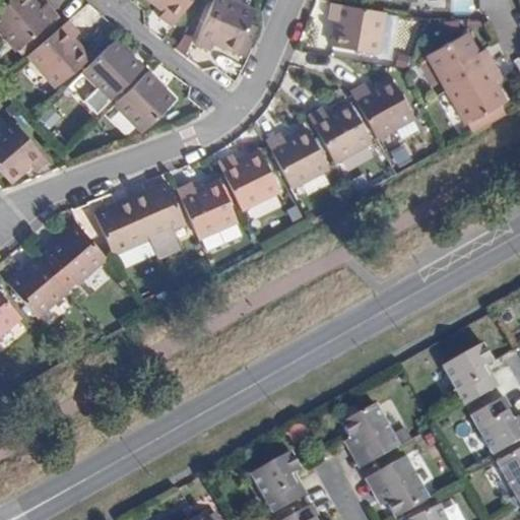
[(52,10),(47,3),(40,9),(31,0),(9,0),(0,8),(0,26),(23,54),(58,26),(55,23),(60,18),(52,10)]
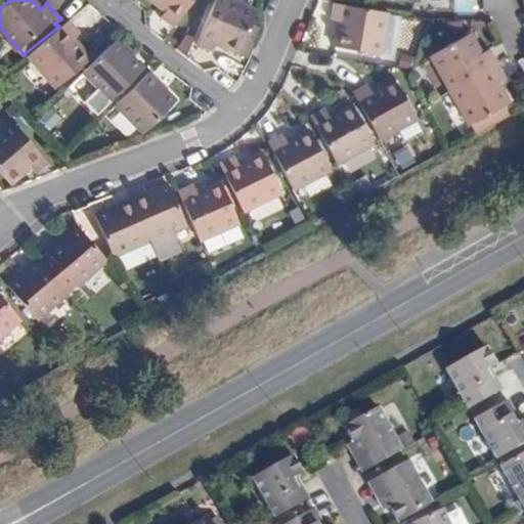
[(151,0),(166,11),(163,17),(174,27),(193,0),(151,0)]
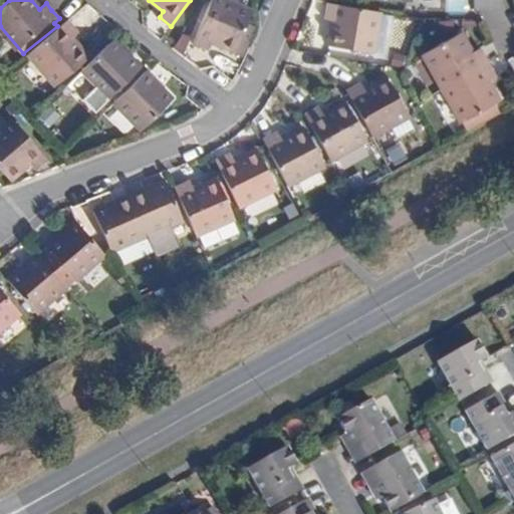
[(224,0),(213,0),(194,43),(209,50),(212,42),(233,52),(251,12),(224,0)]
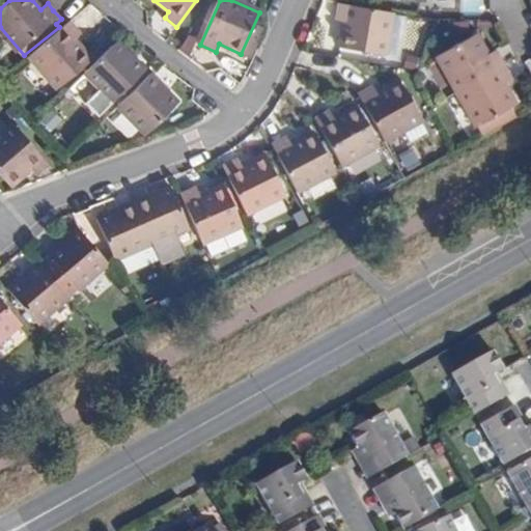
[(384,55),(392,12),(340,3),(337,21),(345,23),(341,48),(384,55)]
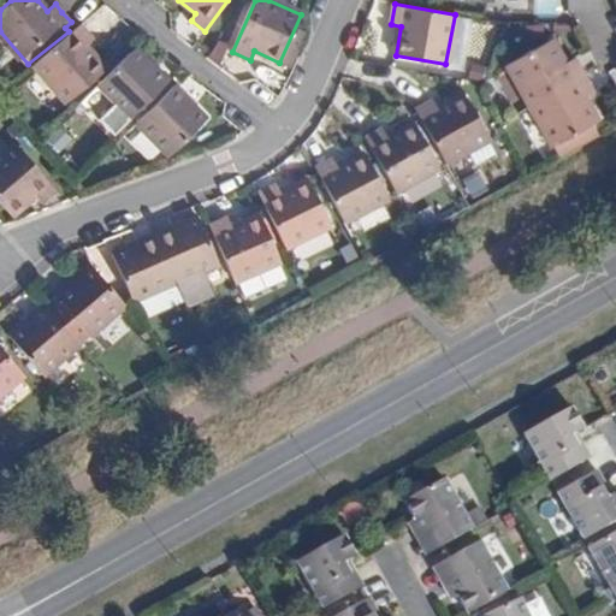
[(82,23),(76,28),(35,64),(69,100),(104,70),(86,47),(95,40),(82,23)]
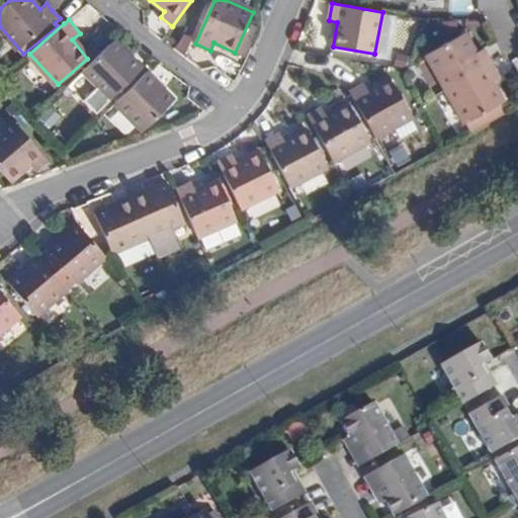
[(429,54),(448,88),(492,63),(485,49),(476,54),(464,34),(444,46),(429,54)]
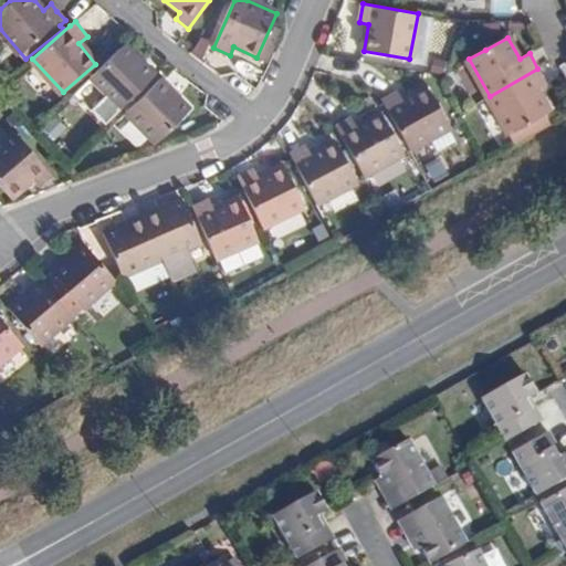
[(154,75),(124,44),(91,76),(121,106),(154,75)]
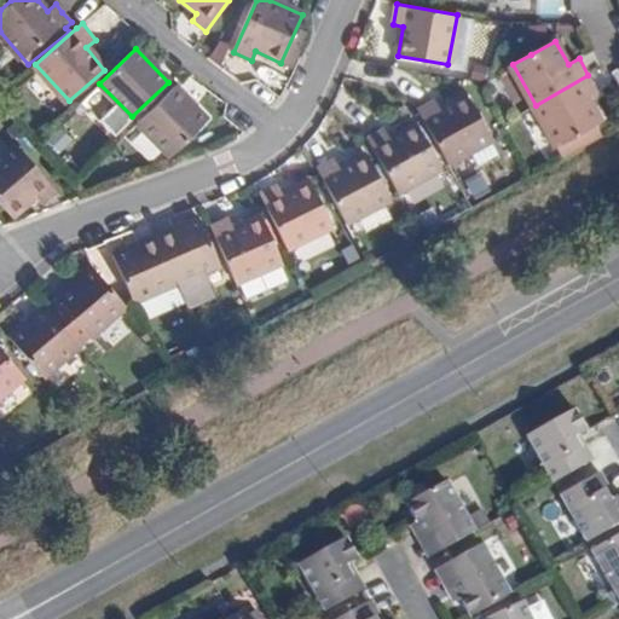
[(588,75),(536,105),(559,146),(601,123),(586,99),(597,92),(588,75)]
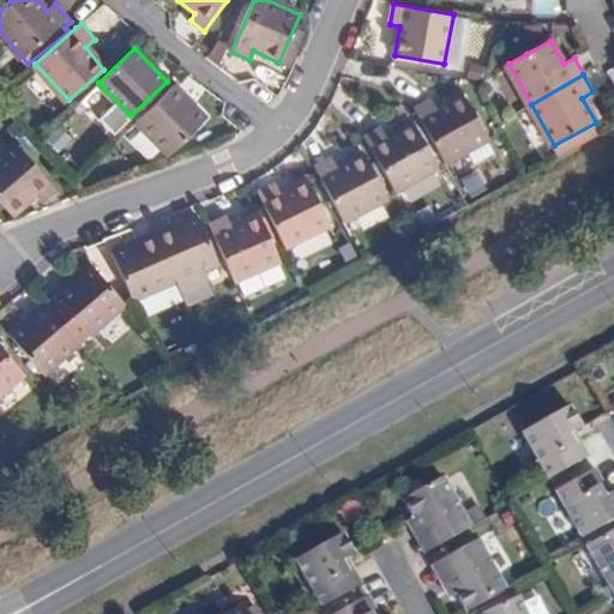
[(170,88),(137,120),(169,152),(203,120),(170,88)]
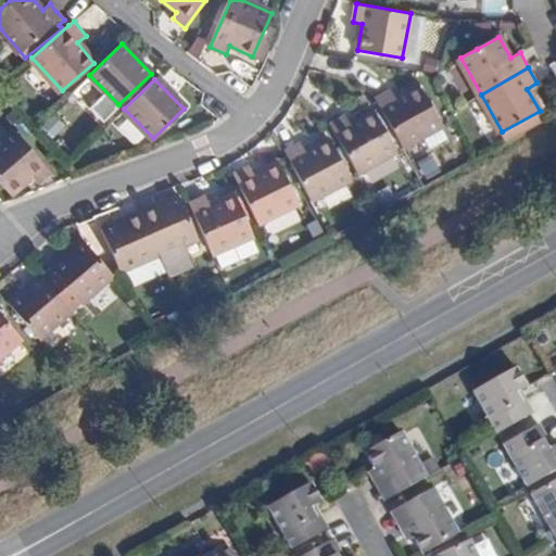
[(374,98),(401,148),(421,136),(429,148),(447,137),(420,87),(395,100),(389,89),(374,98)]
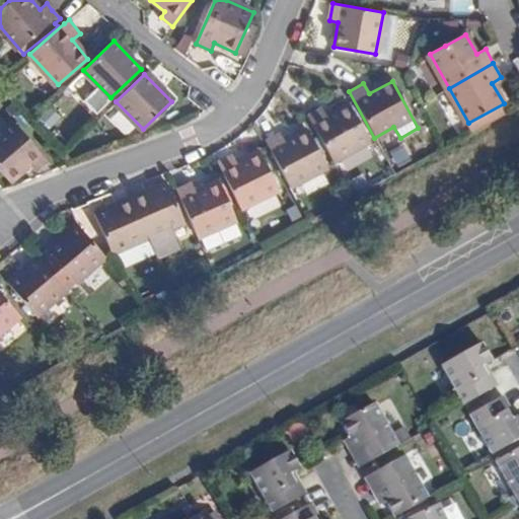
[(306,116),(331,160),(369,140),(350,104),(327,117),(323,108),(306,116)]
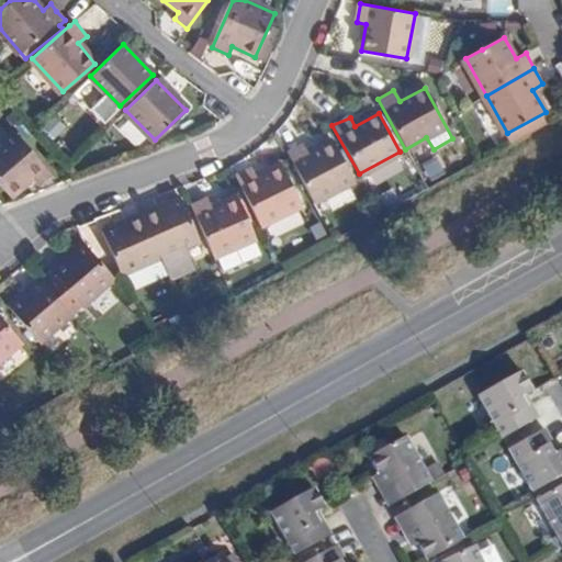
[(15,130),(0,143),(0,184),(12,199),(33,181),(38,189),(54,177),(15,130)]
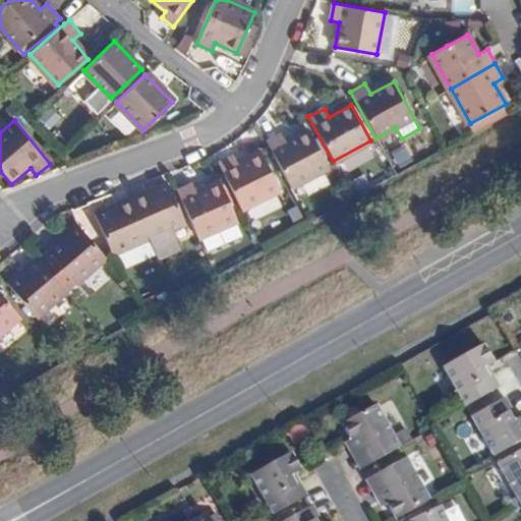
[(282,133),(266,140),(290,188),(327,168),(309,130),(286,142),(282,133)]
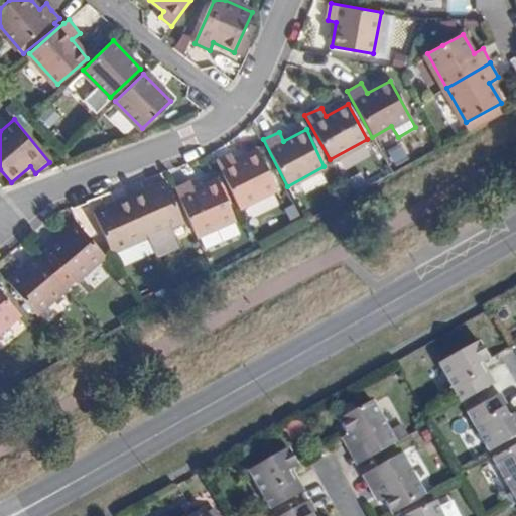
[(216,160),(239,207),(276,188),(259,153),(235,162),(231,153),(216,160)]
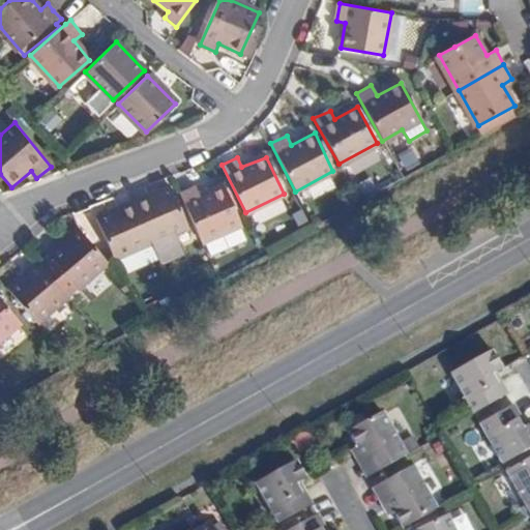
[(133,203),(150,243),(159,263),(180,255),(172,234),(187,228),(170,186),(133,203)]
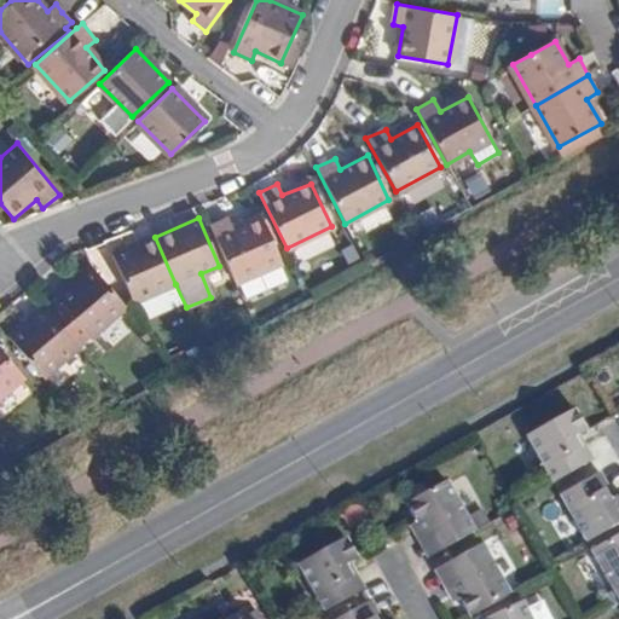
[(209,226),(235,283),(279,262),(260,219),(235,229),(230,219),(209,226)]
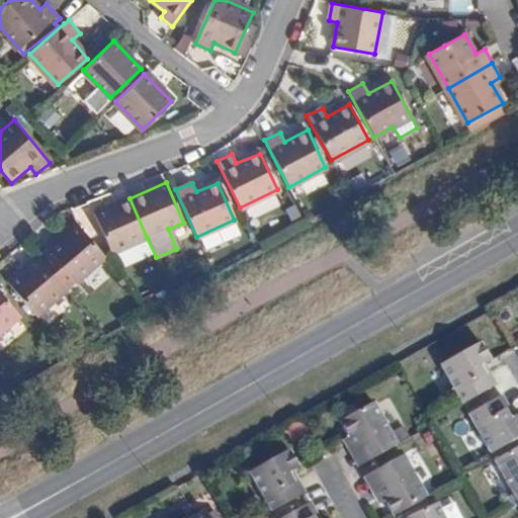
[(113,253),(147,238),(130,198),(97,212),(113,253)]
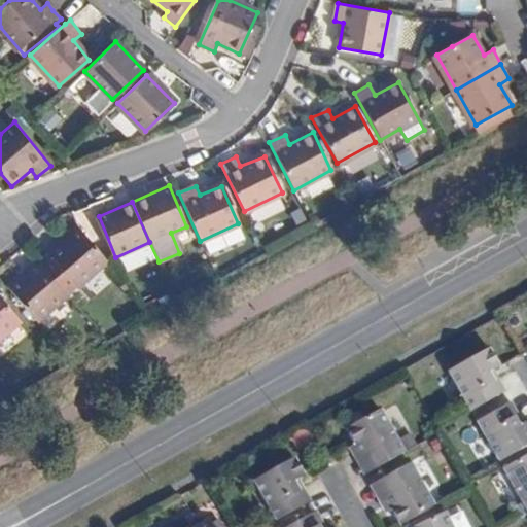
[(107,261),(78,229),(49,253),(51,255),(40,265),(67,295),(77,285),(79,287),(107,261)]
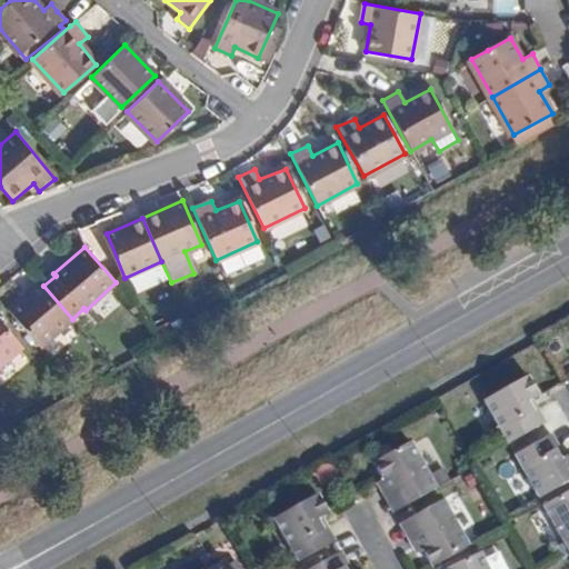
[(43,286),(41,282),(8,311),(41,348),(73,320),(72,319),(43,286)]
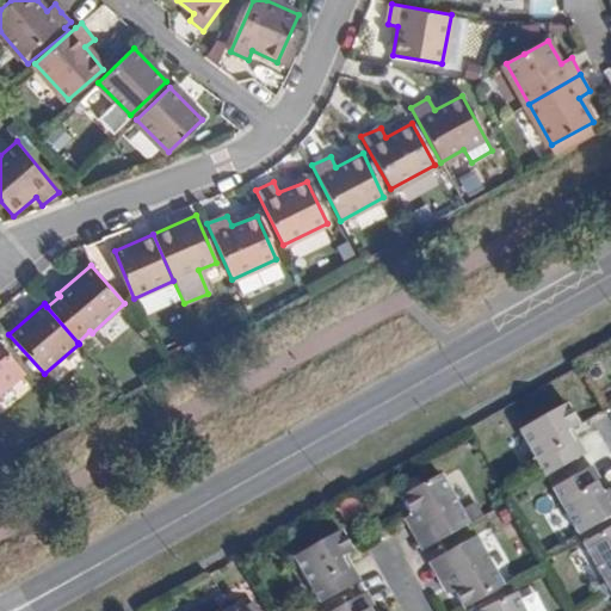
[(0,392),(23,372),(0,345),(0,392)]
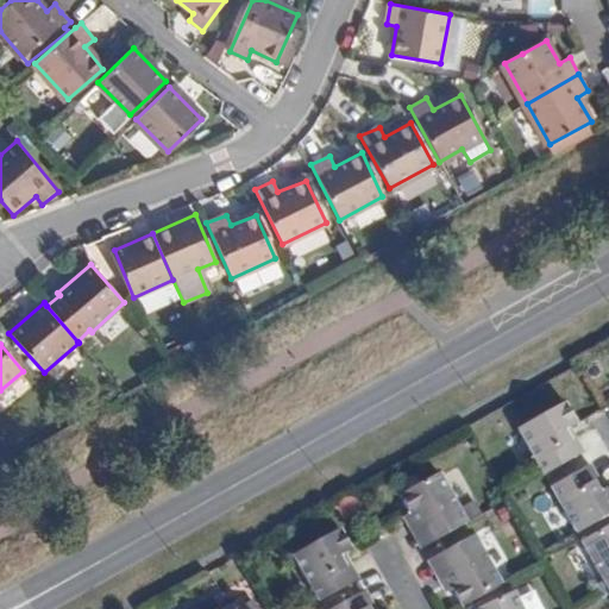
[(575,426),(579,422),(569,402),(520,428),(546,475),(582,454),(567,429),(575,426)]
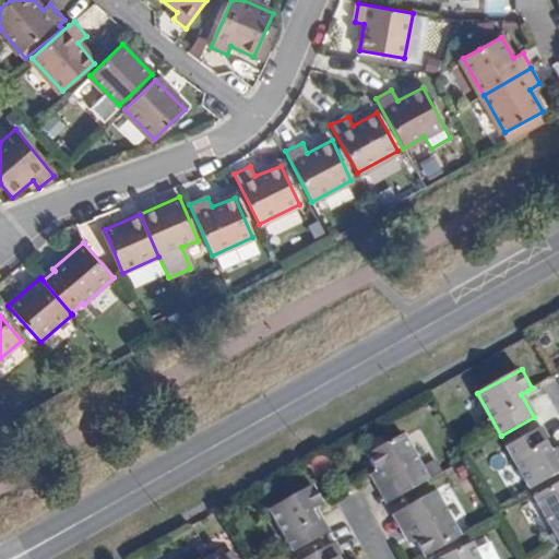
[(534,403),(527,391),(521,394),(534,417),(540,414),(534,403)]
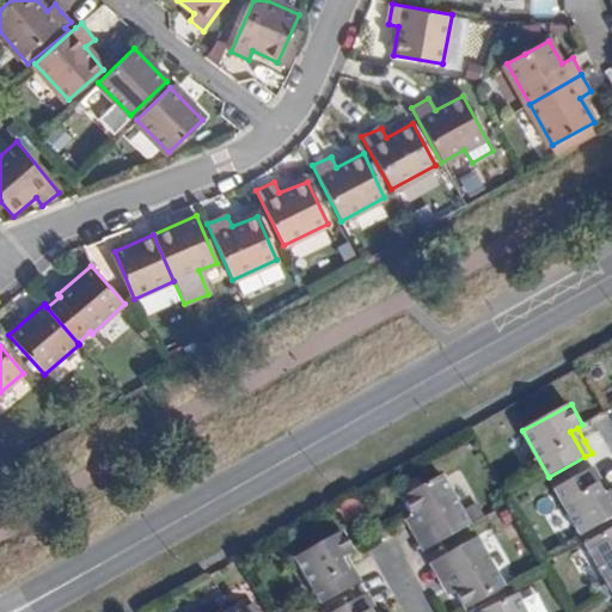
[(598,465),(591,469),(606,495),(611,491),(607,483),(598,465)]
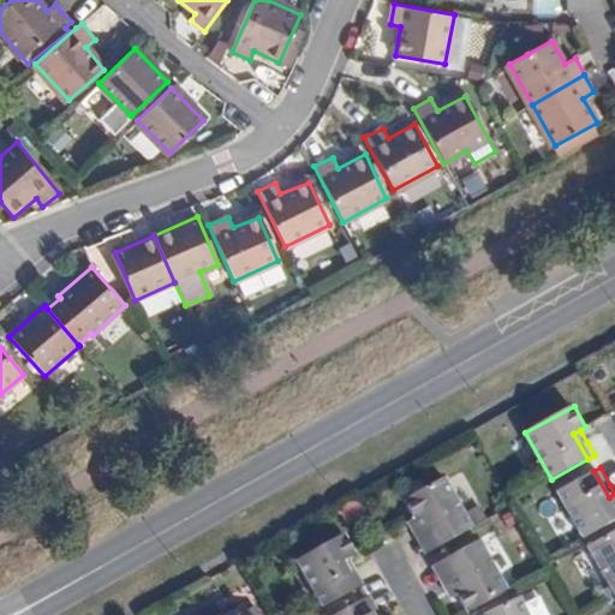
[(593,471),(560,490),(584,537),(614,520),(614,493),(614,494),(609,497),(593,471)]
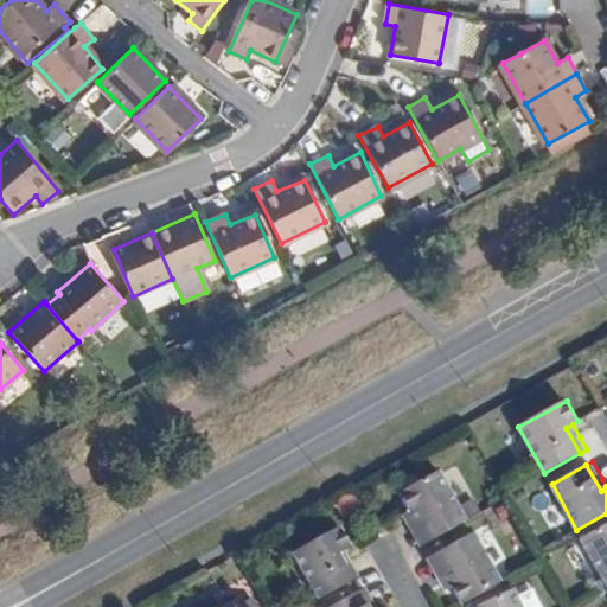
[(436,538),(471,518),(443,468),(404,492),(416,511),(423,528),(430,524),(436,538)]
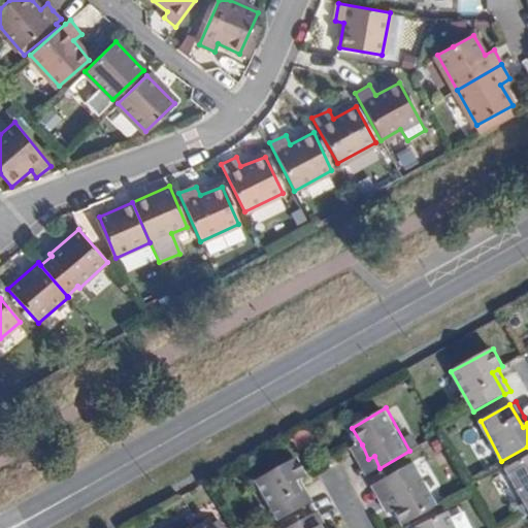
[(369,473),(380,468),(374,456),(368,459),(362,444),(355,449),(365,466),(369,473)]
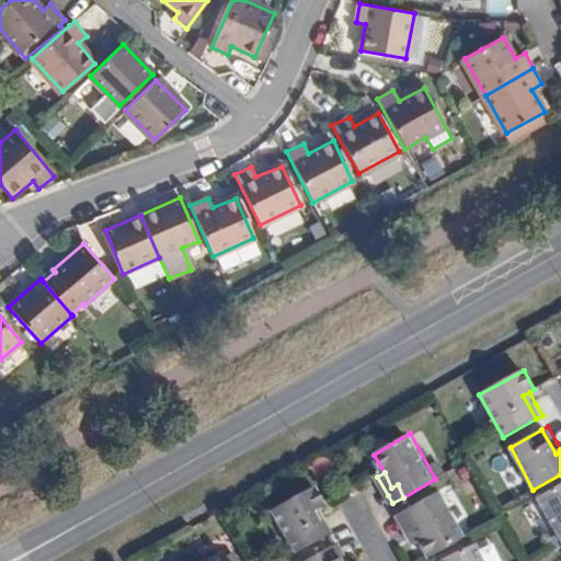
[(560,535),(560,485),(540,497),(560,535)]
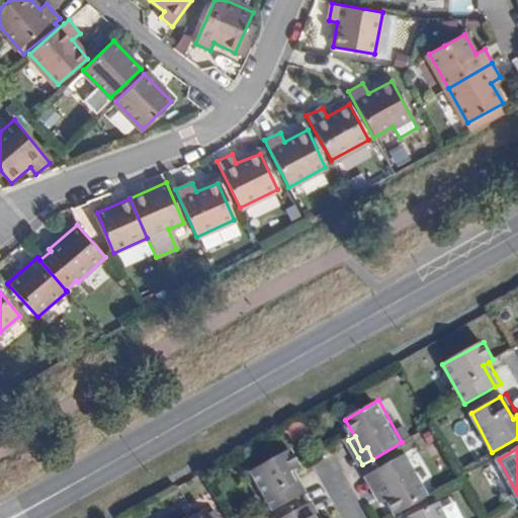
[(270,512),(301,496),(289,472),(294,470),(299,468),(289,451),(250,473),(270,512)]
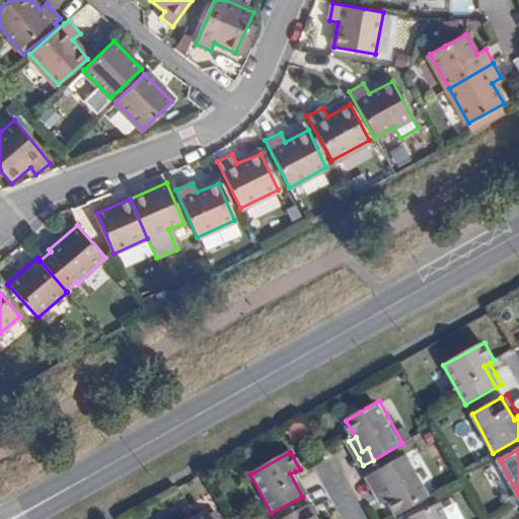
[(397,515),(432,497),(409,453),(379,469),(385,483),(381,485),(389,499),(397,515)]
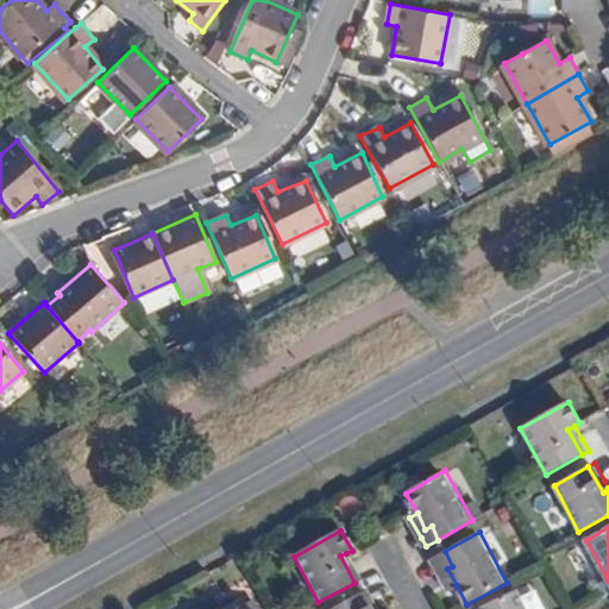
[(452,566),(445,551),(433,558),(440,570),(451,590),(457,585),(447,569),(452,566)]
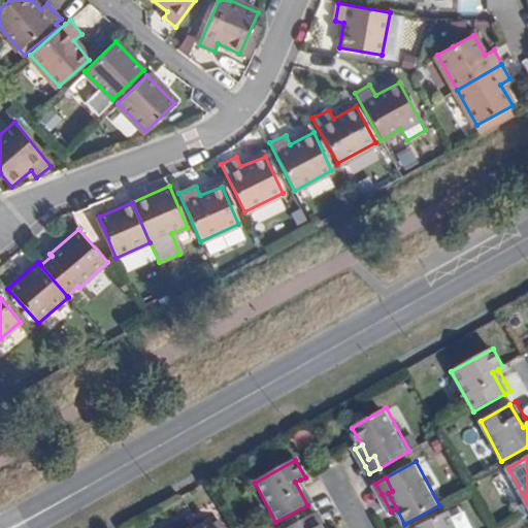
[(295,482),(307,505),(312,501),(307,492),(300,480),(295,482)]
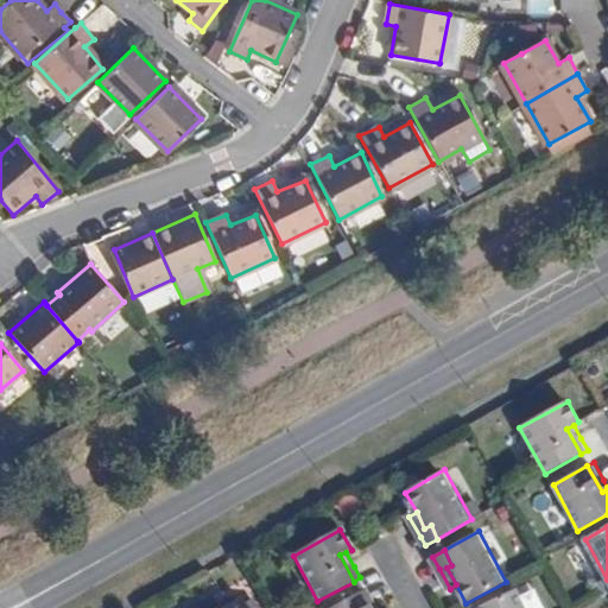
[(368,607),(375,607),(372,599),(366,589),(360,593),(368,607)]
